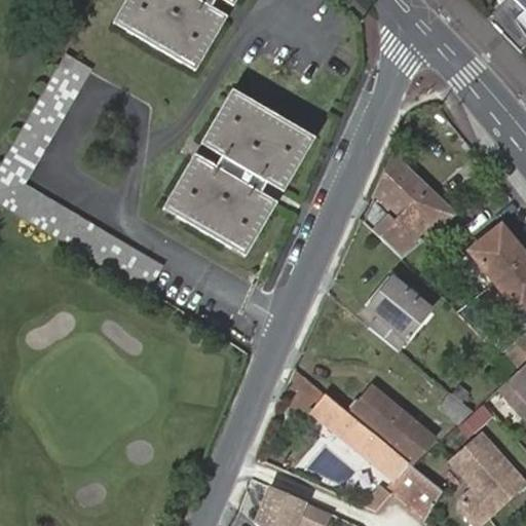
[(126,0),(113,24),(118,27),(195,72),(226,19),(215,11),(210,8),(215,0),(221,0),(222,0),(233,6),(236,0),(126,0)]
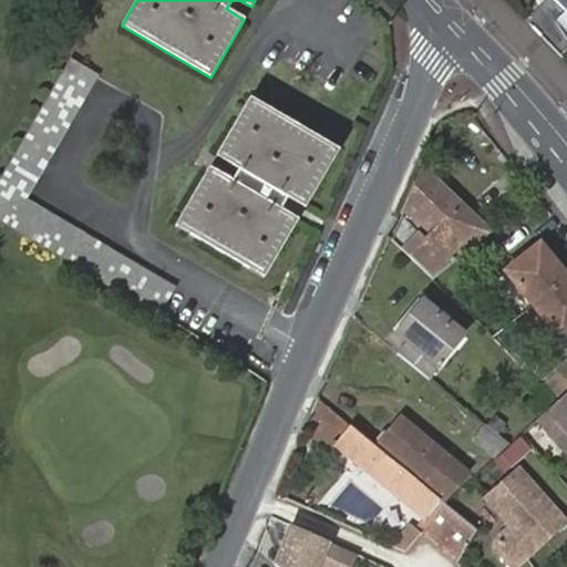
[(566,0),(528,0),(532,2),(534,0),(547,0),(558,11),(549,20),(566,38),(566,0)]
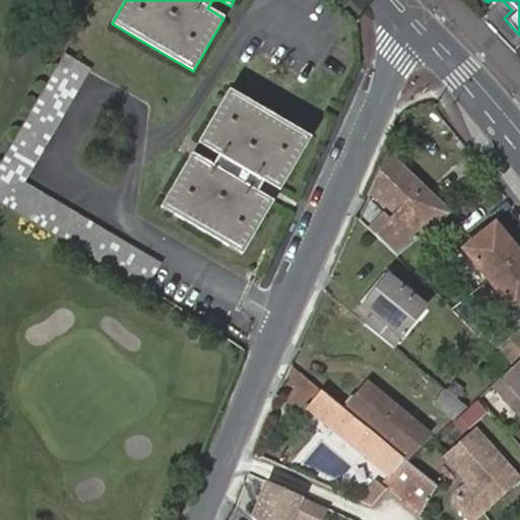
[(90,68),(65,54),(0,164),(0,202),(134,282),(138,275),(149,256),(23,183),(89,70),(90,68)]
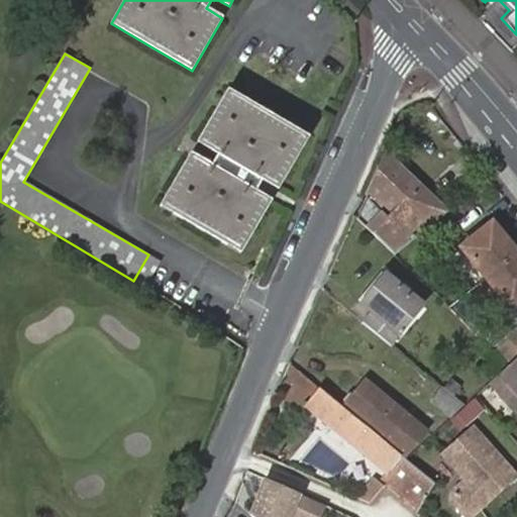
[(218,154),(211,166),(191,153),(161,205),(240,252),(271,200),(265,197),(255,191),(262,180),(272,185),(278,189),(308,136),(228,91),(197,142),(218,154)]
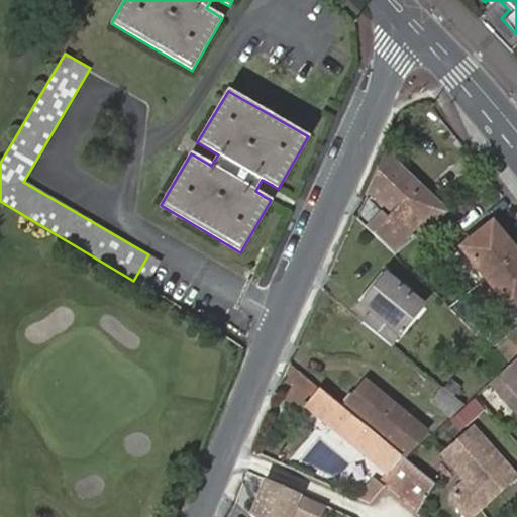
[(396,254),(434,223),(409,199),(421,186),(387,154),(357,219),(396,254)]
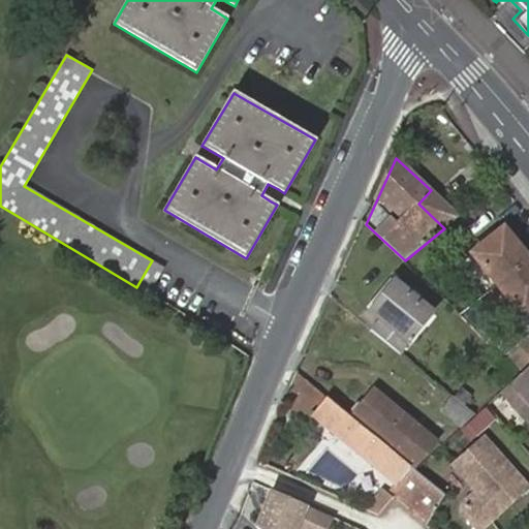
[(444,228),(459,217),(431,190),(418,204),(444,228)]
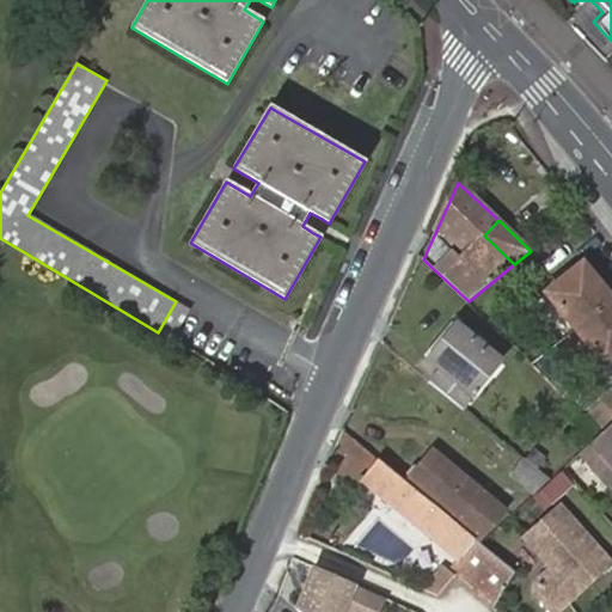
[(576,329),(611,300),(583,264),(548,293),(576,329)]
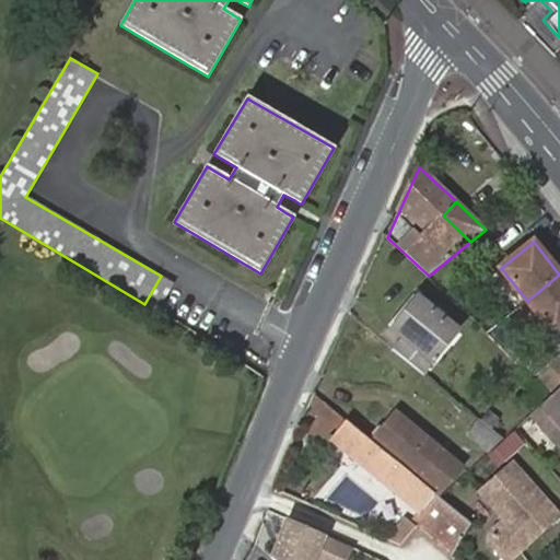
[(559,327),(559,275),(527,301),(553,333),(559,327)]
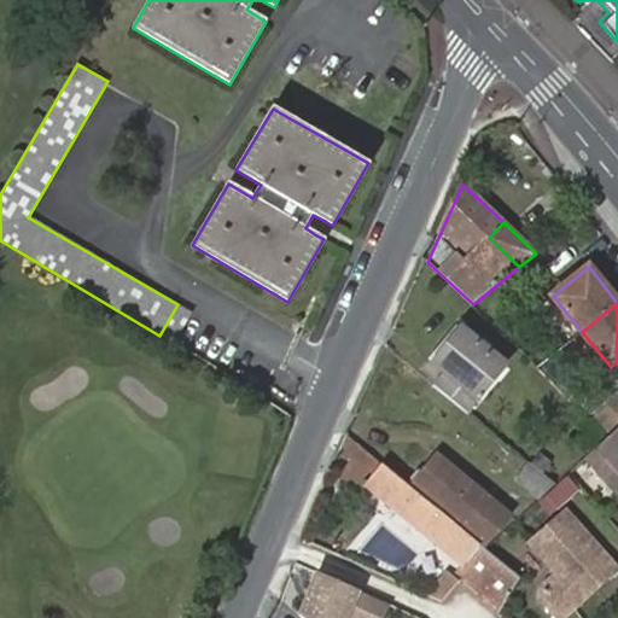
[(437,386),(467,412),(477,400),(506,365),(462,330),(433,363),(447,374),(437,386)]
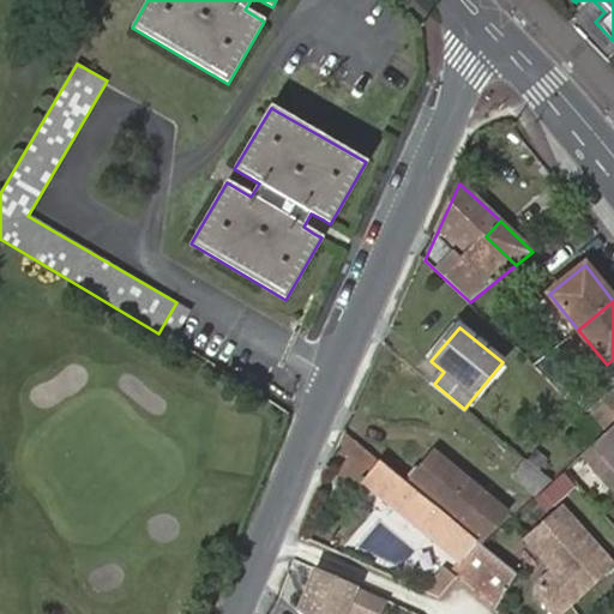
[(548,347),(539,336),(524,347),(533,360),(548,347)]
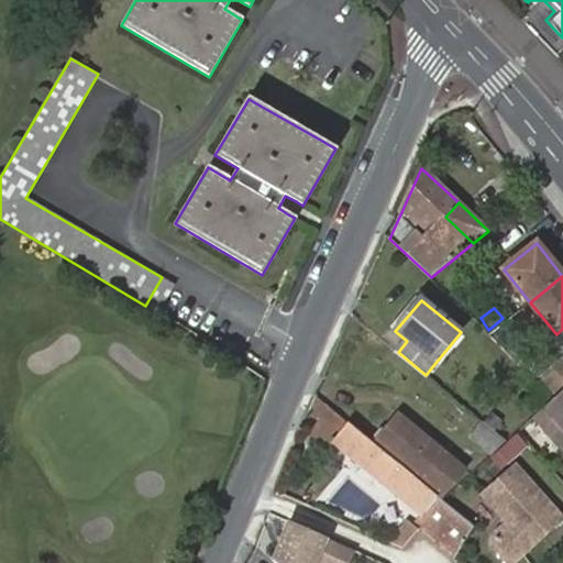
[(562,362),(541,383),(555,396),(562,388),(562,362)]
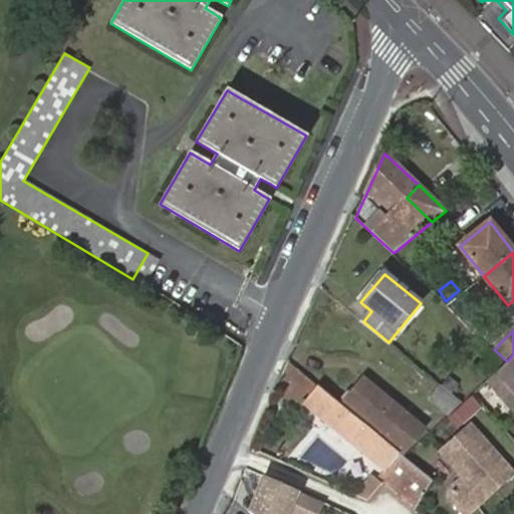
[(513,354),(507,361),(487,379),(513,409),(513,354)]
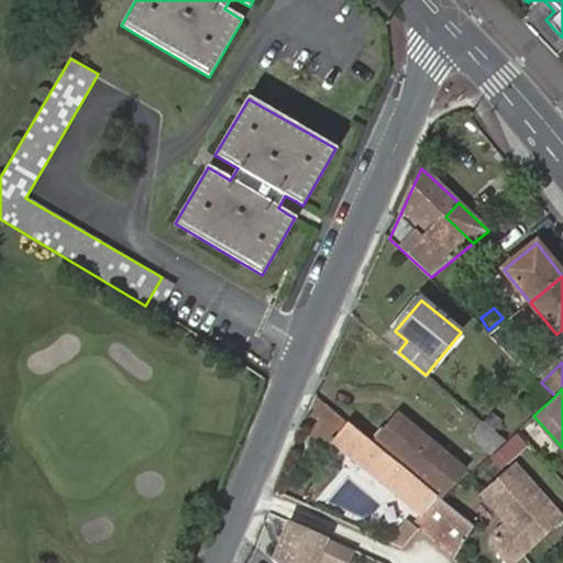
[(443,497),(466,471),(401,416),(388,431),(387,430),(383,429),(377,437),(378,441),(379,442),(378,443),(443,497)]
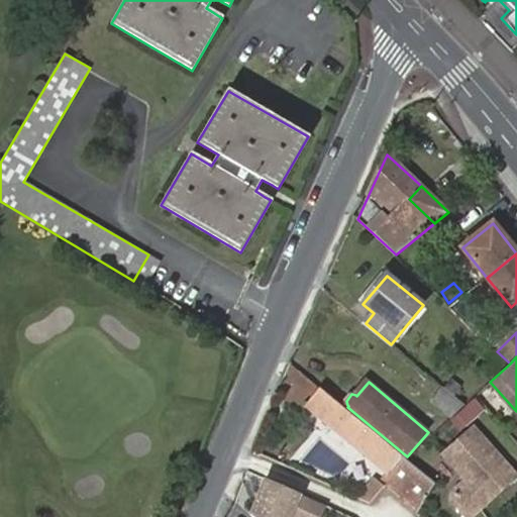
[(452,417),(464,405),(443,387),(432,400),(452,417)]
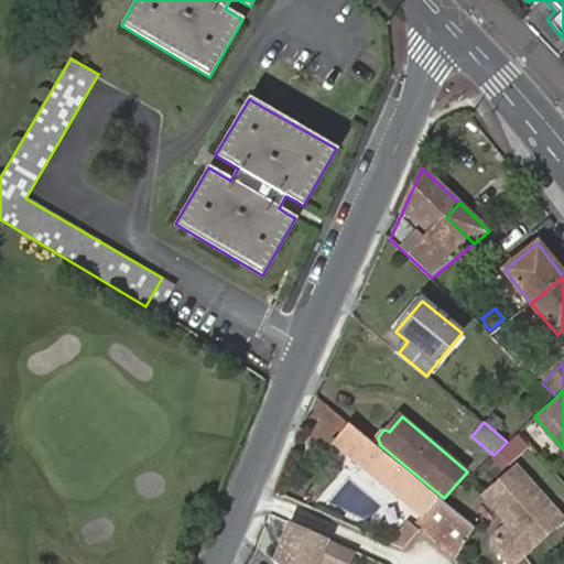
[(479,532),(444,502),(354,426),(338,443),(364,465),(400,496),(407,487),(416,495),(415,497),(430,510),(423,517),(444,534),(435,544),(455,561),(479,532)]
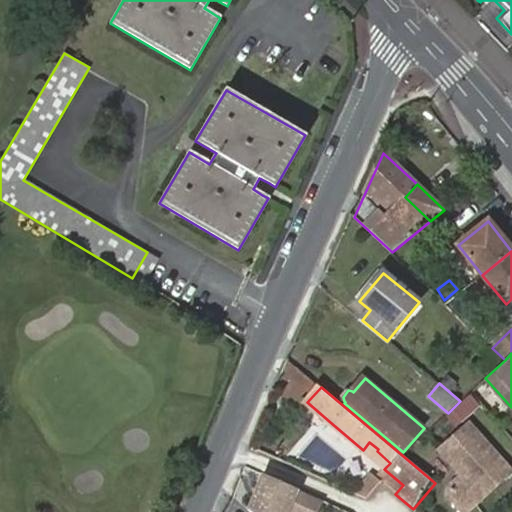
[(330,422),(307,402),(299,413),(322,432),(330,422)]
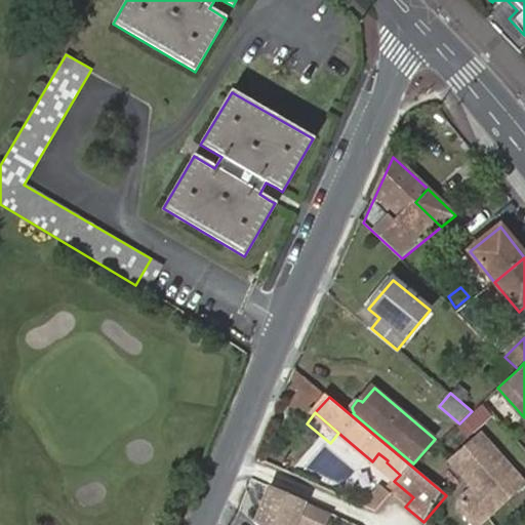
[(495,459),(500,455),(480,432),(449,458),(473,486),(461,496),(457,507),(474,524),(483,516),(486,516),(524,483),(510,466),(500,466),(495,459)]
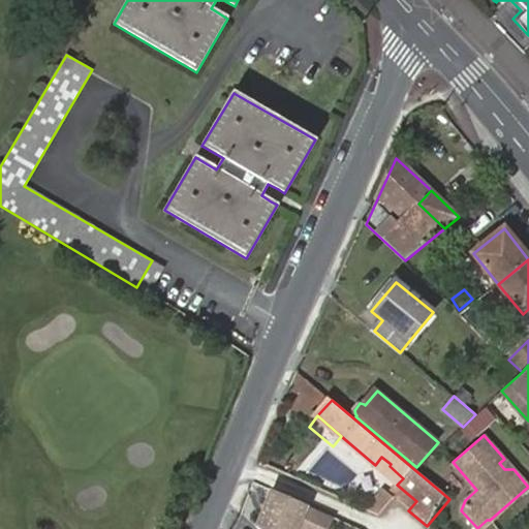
[(514,469),(504,459),(499,463),(504,469),(514,469)]
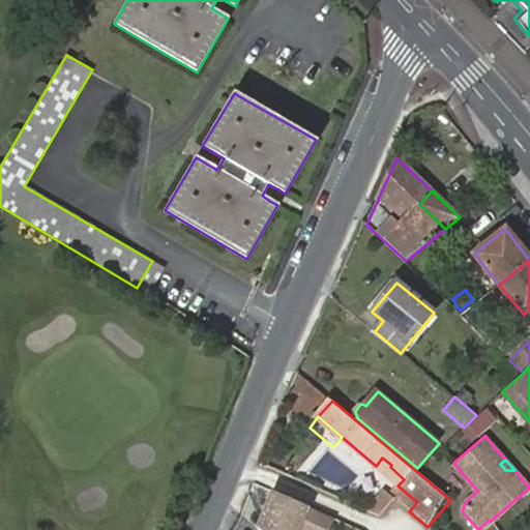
[(398,486),(390,495),(394,499),(409,511),(417,502),(398,486)]
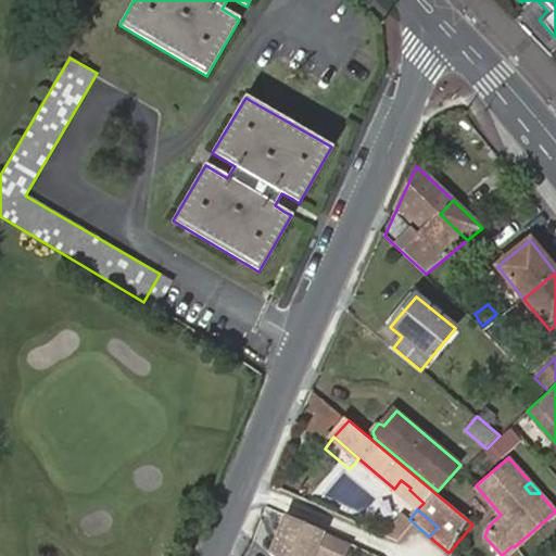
[(404,515),(386,536),(397,542),(414,523),(409,519),(404,515)]
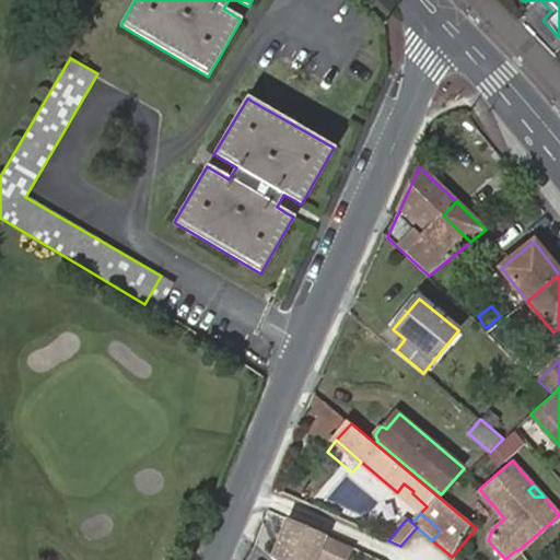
[(349,559),(354,549),(289,520),(276,557),(279,559),(349,559)]
